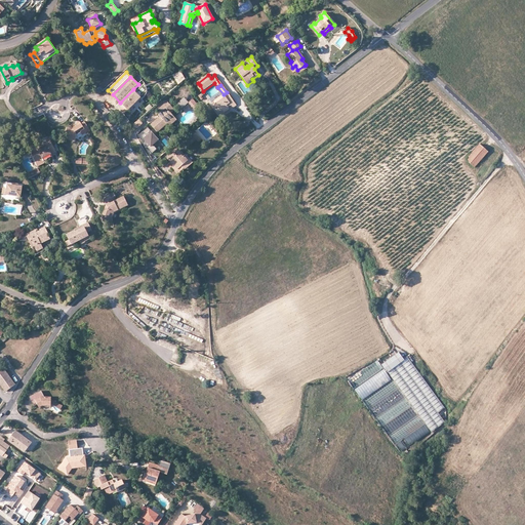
[(133,89),(120,103),(128,110),(140,97),(133,89)]
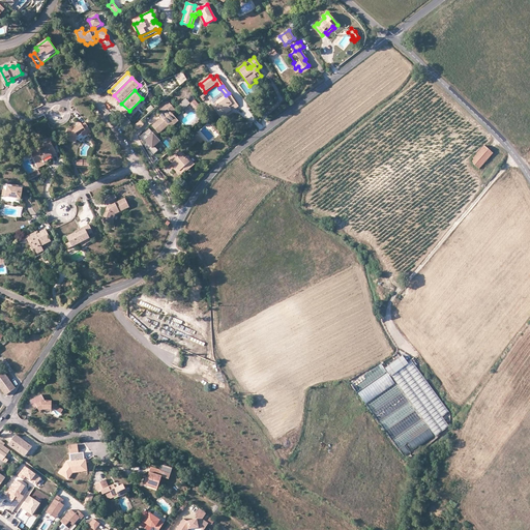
[(217,101),(221,107),(225,113),(230,109),(229,108),(232,105),(234,107),(235,109),(238,107),(229,93),(226,95),(217,101)]
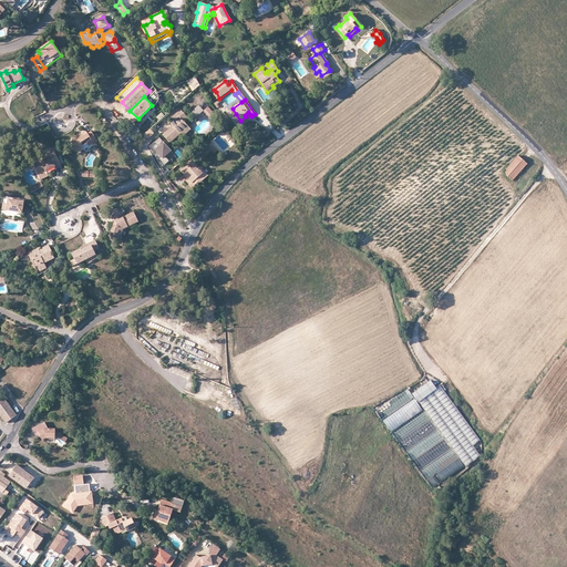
[(203,112),(198,106),(191,114),(195,120),(203,112)]
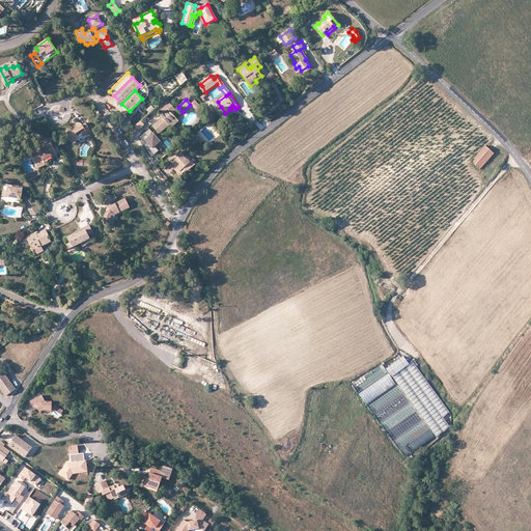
[(195,101),(190,105),(200,116),(204,112),(195,101)]
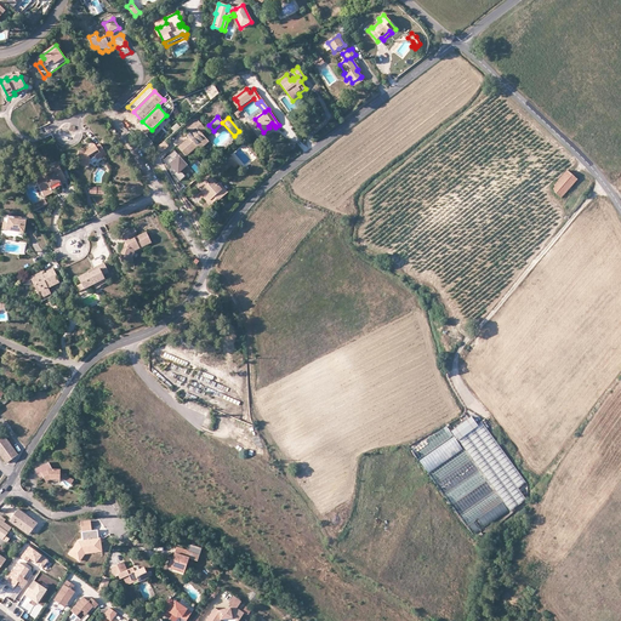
[(152,130),(142,121),(138,125),(147,135),(152,130)]
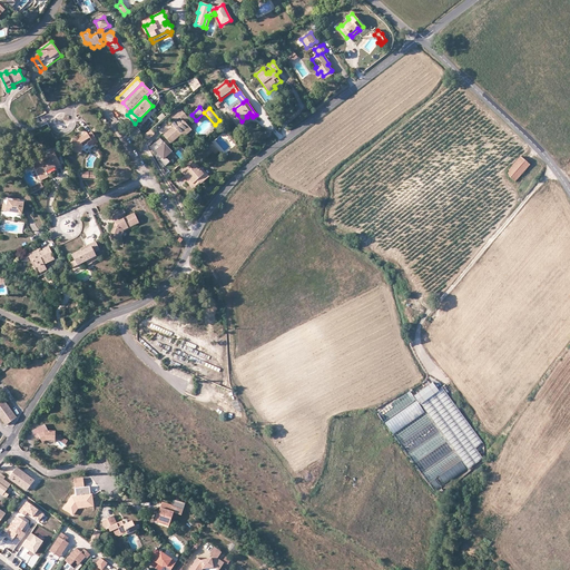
[(180,135),(189,127),(186,124),(189,120),(182,111),(172,119),(175,123),(172,125),(174,127),(164,136),(170,145),(180,135)]
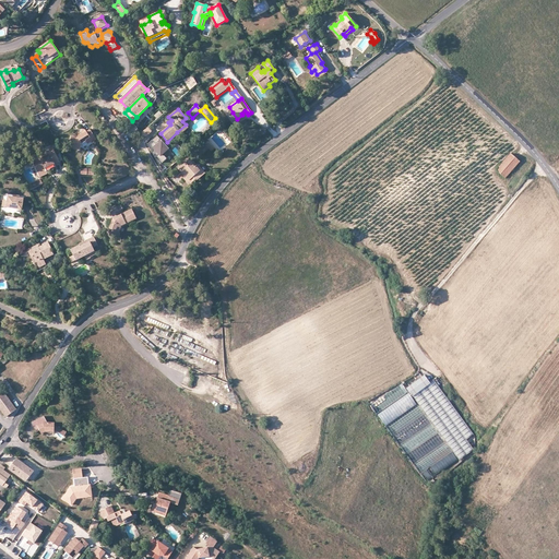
[(188,128),(186,125),(177,132),(180,135),(188,128)]
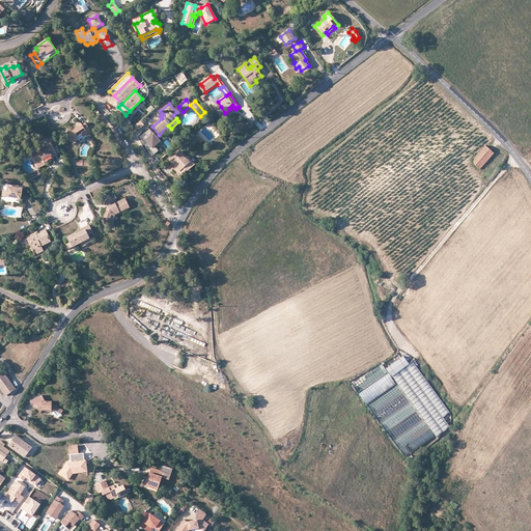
[(74,131),(68,130),(65,140),(76,143),(77,137),(82,134),(83,137),(87,134),(88,135),(91,133),(85,123),(82,126),(81,123),(77,127),(78,128),(74,131)]
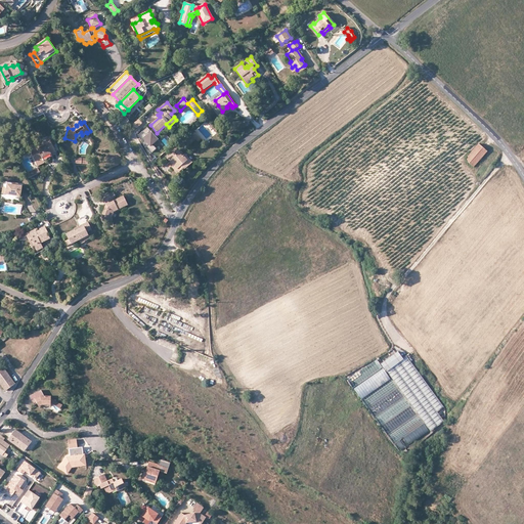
[(147,128),(143,132),(147,137),(143,140),(149,146),(147,148),(153,154),(157,150),(154,146),(159,142),(147,128)]
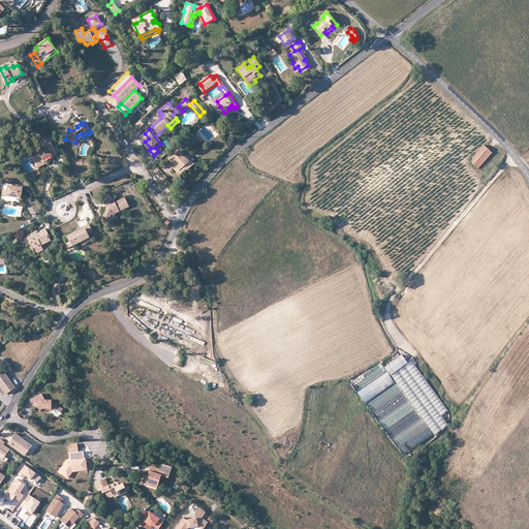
[(196,139),(198,141),(200,144),(203,142),(196,134),(187,143),(190,146),(196,139)]
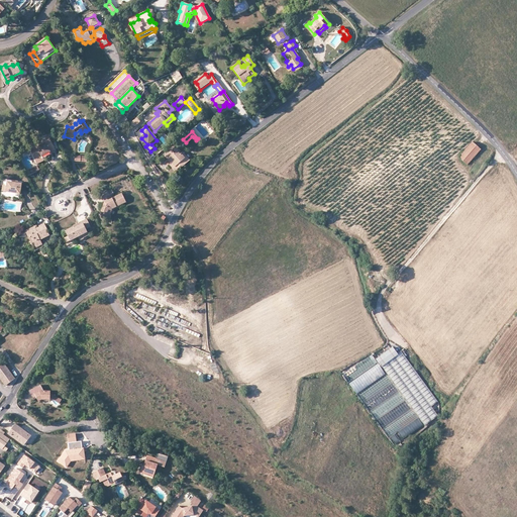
[(46,143),(30,150),(35,161),(42,157),(43,159),(52,153),(50,151),(56,149),(49,137),(44,139),(46,143)]
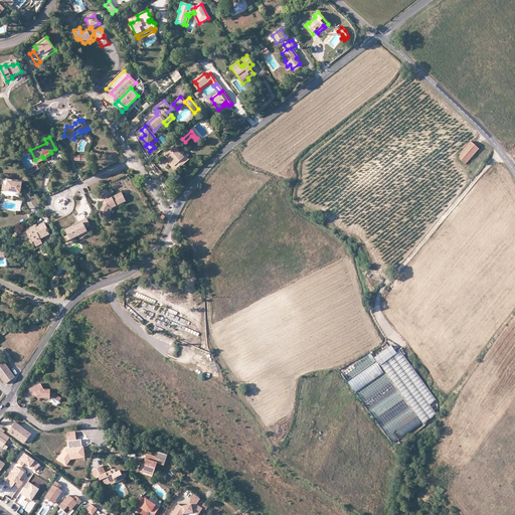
[(471,143),(458,158),(466,166),(479,151),(471,143)]
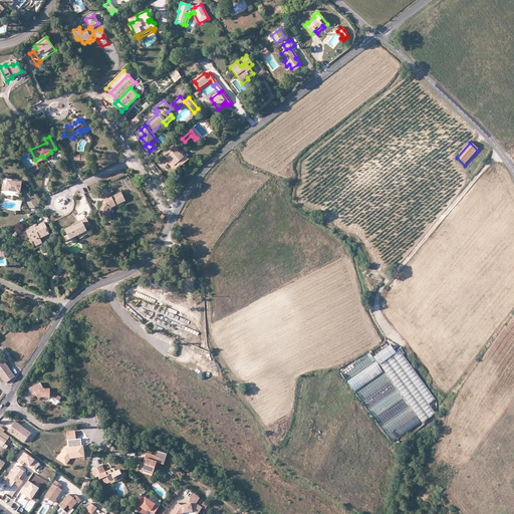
[(171,161),(170,162),(176,170),(180,167),(180,168),(189,161),(182,152),(180,153),(175,147),(171,151),(170,150),(166,154),(171,161)]
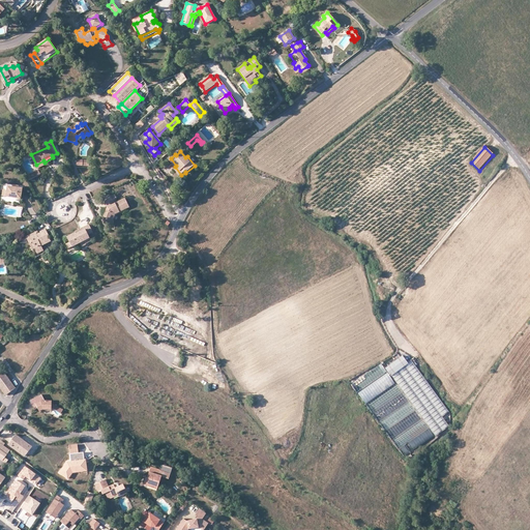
[(181,175),(175,167),(174,168),(173,169),(179,176),(181,175)]
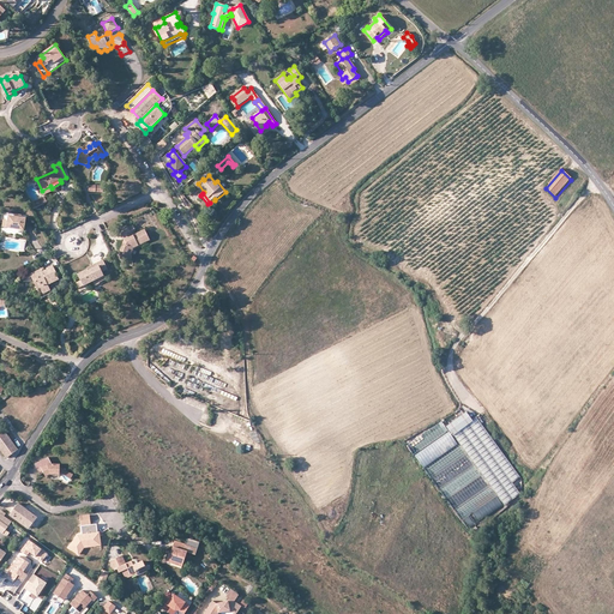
[(35,210),(48,205),(44,198),(32,204),(35,210)]
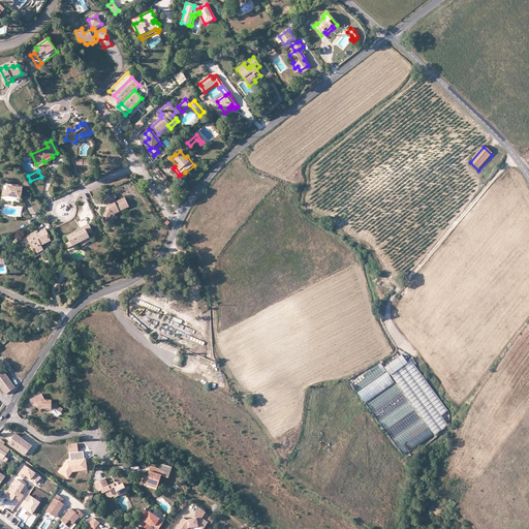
[(7,190),(6,195),(21,198),(22,188),(7,186),(7,190)]
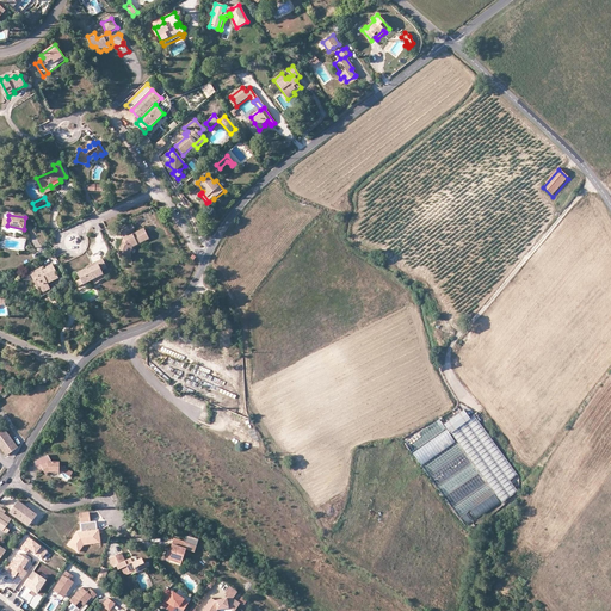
[(144,229),(130,235),(125,238),(124,239),(121,250),(121,259),(127,259),(127,252),(128,247),(133,250),(134,247),(149,239),(144,229)]
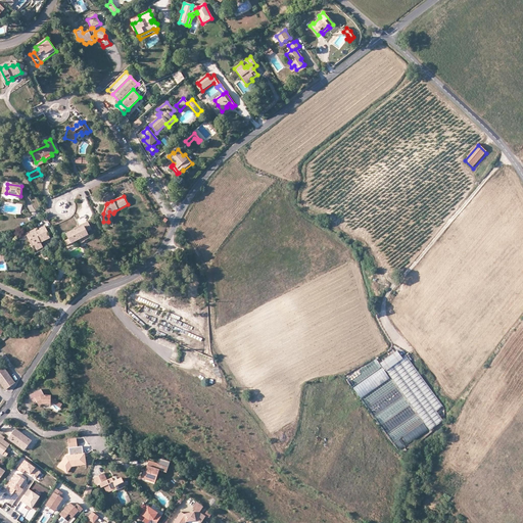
[(79,240),(89,235),(87,232),(92,229),(88,222),(75,229),(75,230),(66,234),(69,239),(72,244),(79,240)]
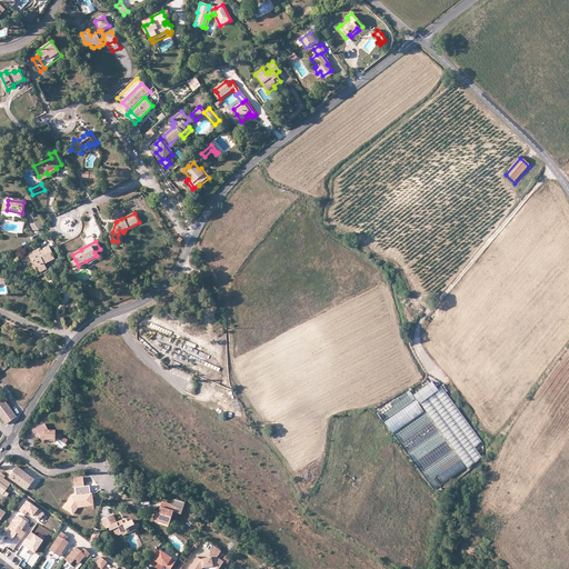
[(37,253),(35,251),(28,255),(35,268),(37,267),(39,272),(46,269),(43,263),(53,259),(51,253),(52,253),(48,247),(42,249),(43,250),(40,251),(37,253)]
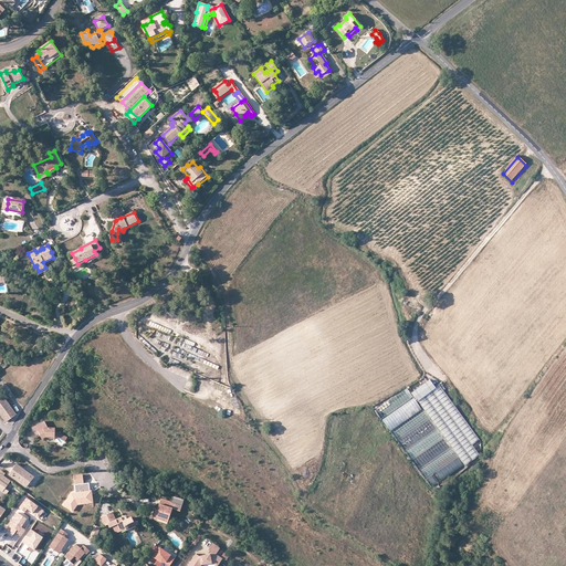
[(98,259),(96,254),(85,260),(87,263),(98,259)]
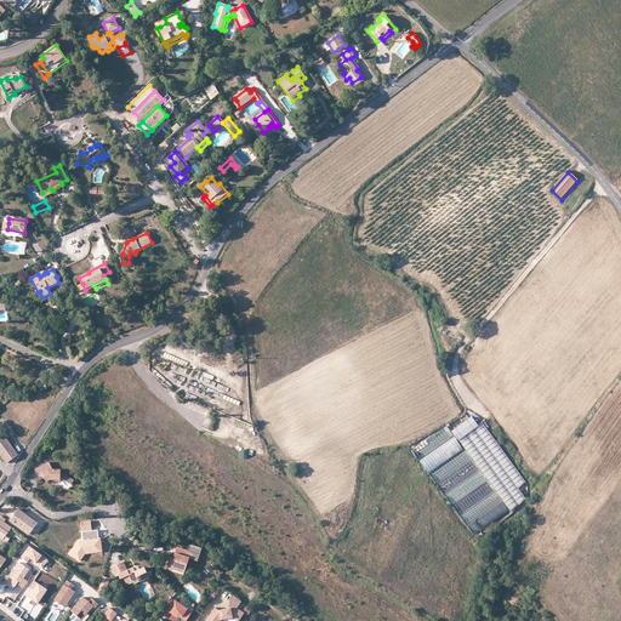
[(40,291),(38,292),(41,302),(53,296),(50,294),(43,297),(40,291)]
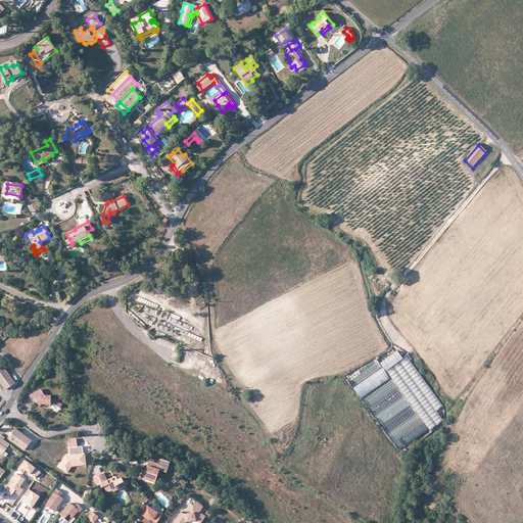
[(380,364),(430,430),(442,420),(435,411),(442,406),(406,357),(402,359),(396,351),(380,364)]
